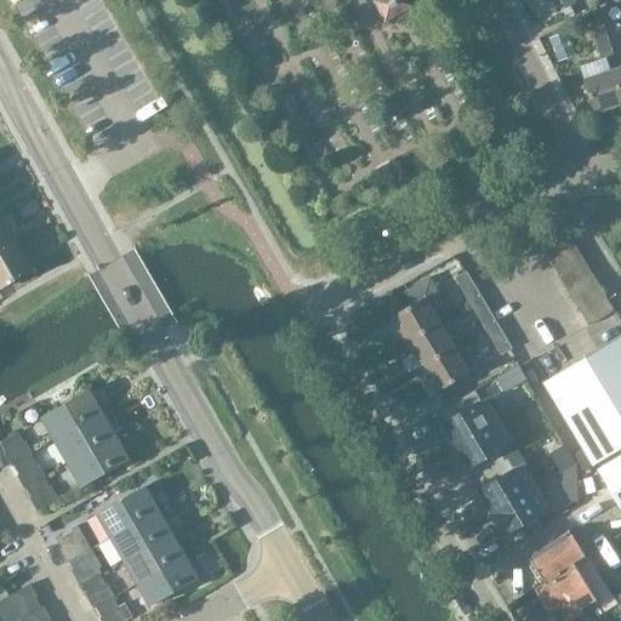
[(408,0),(377,0),(372,3),(385,23),(412,7),(408,0)]
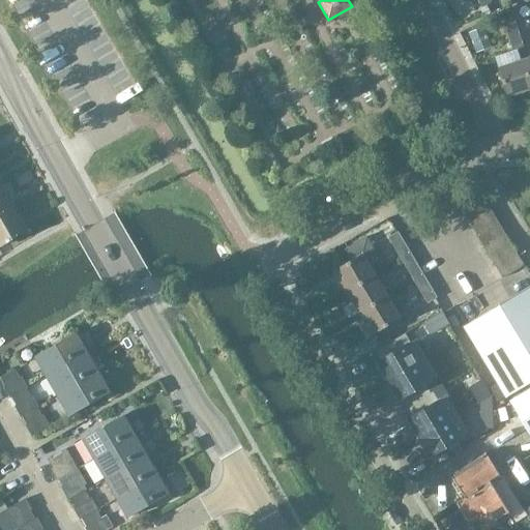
[(509,0),(495,0),(491,2),(486,4),(490,15),(512,6),(509,0)]
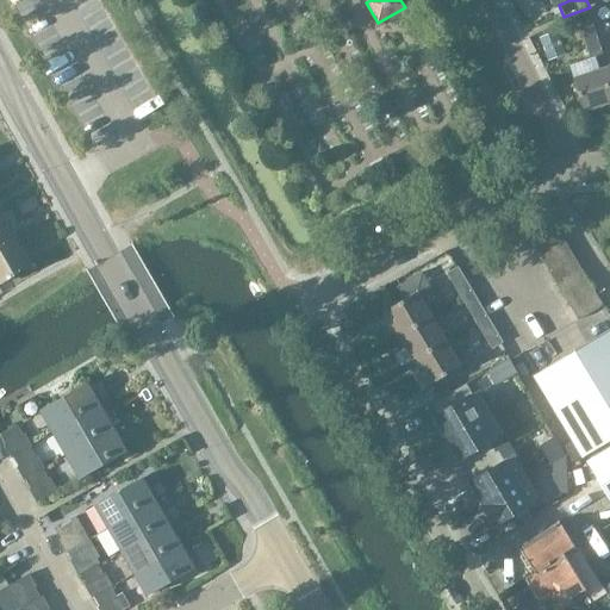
[(561,16),(559,7),(554,10),(553,11),(549,4),(523,16),(530,29),(561,16)]
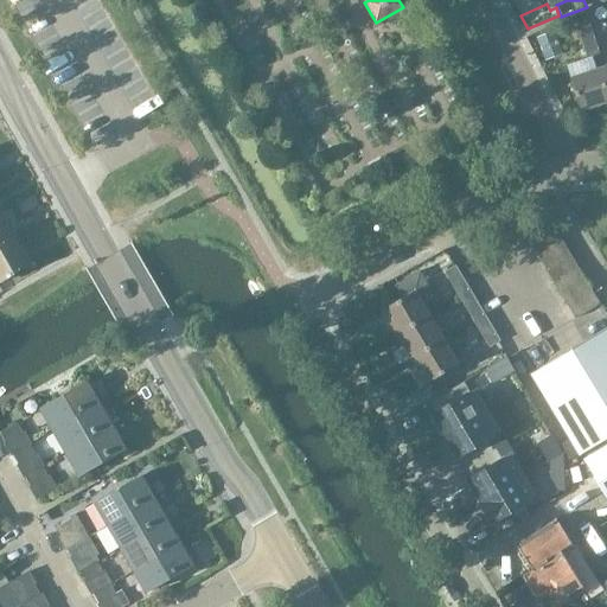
[(588,23),(581,25),(576,27),(581,42),(593,38),(588,23)]
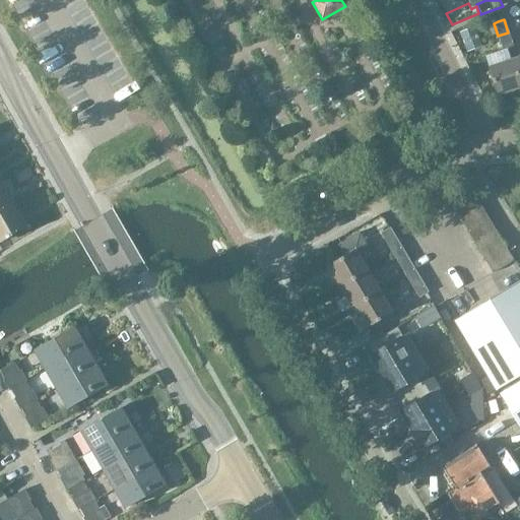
[(513,47),(508,33),(498,36),(503,51),(513,47)]
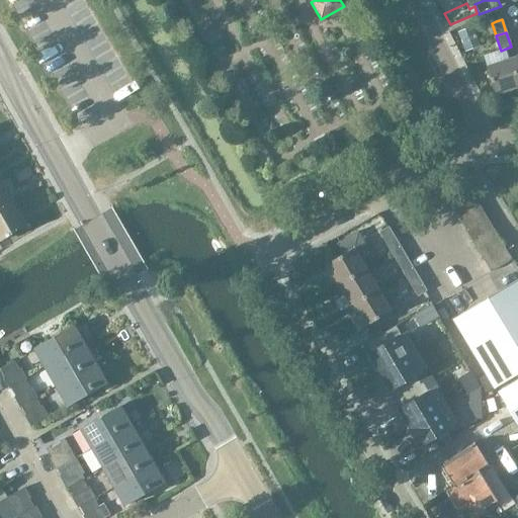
[(517,87),(510,60),(487,68),(495,95),(517,87)]
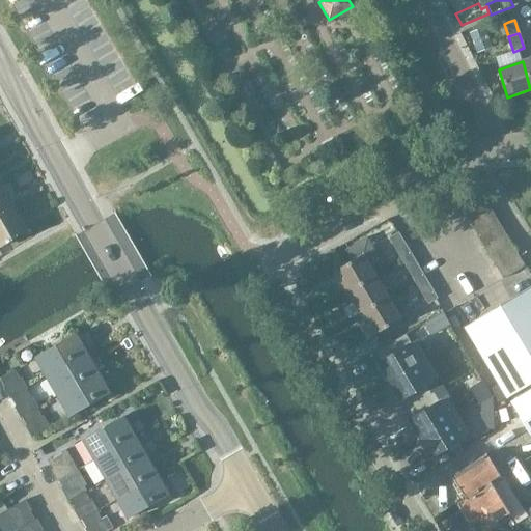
[(0,216),(14,207),(0,185),(0,184),(0,216)]
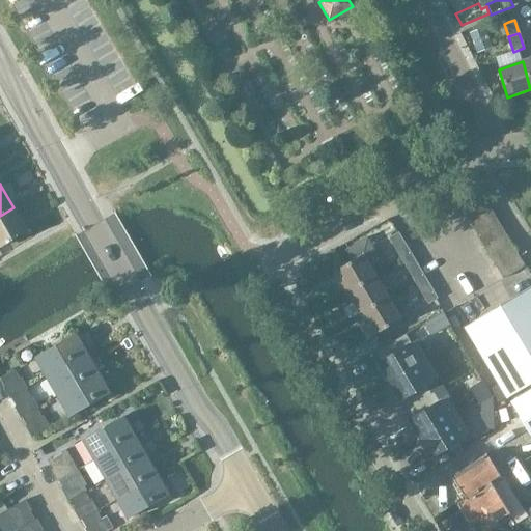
[(459,204),(466,216),(487,203),(480,192),(459,204)]
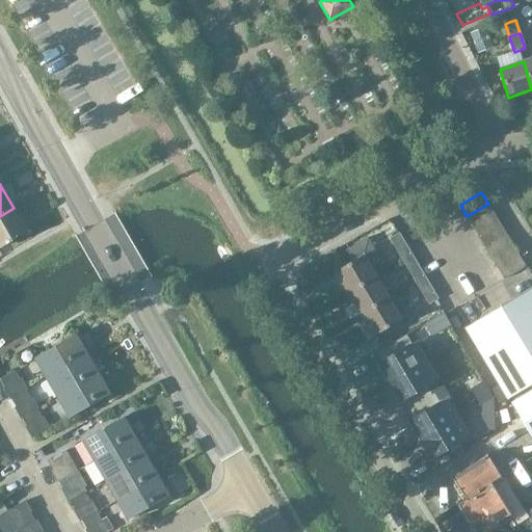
[(495,214),(488,204),(467,216),(473,227),(495,214)]
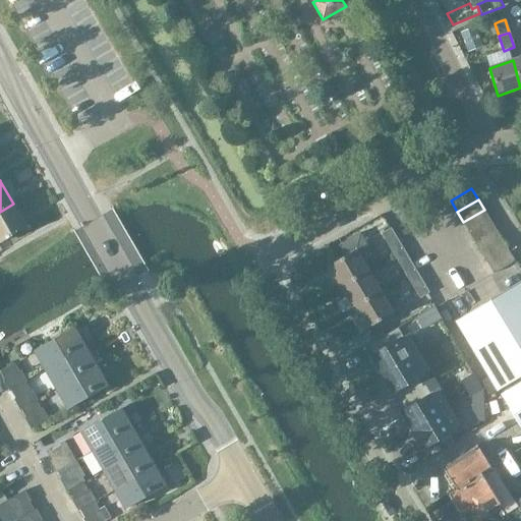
[(0,242),(26,227),(13,204),(0,212),(0,242)]
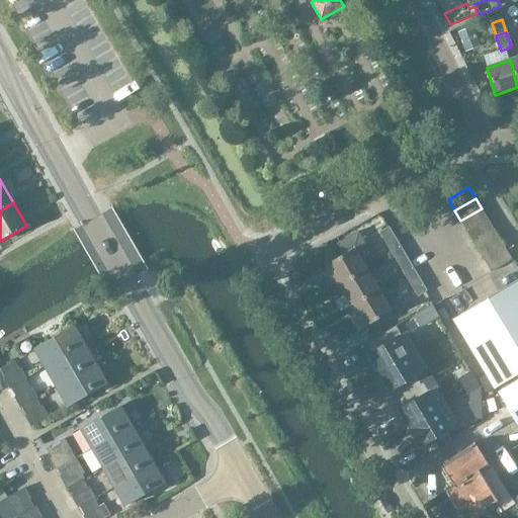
[(359,214),(368,229),(383,219),(374,204),(359,214)]
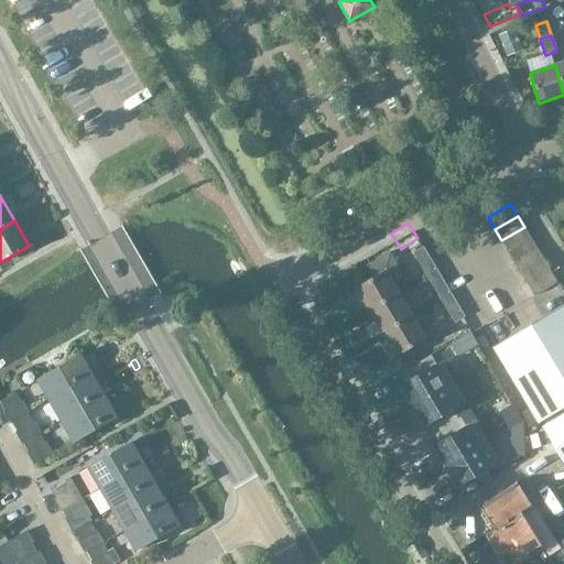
[(531,238),(524,227),(501,240),(509,251),(531,238)]
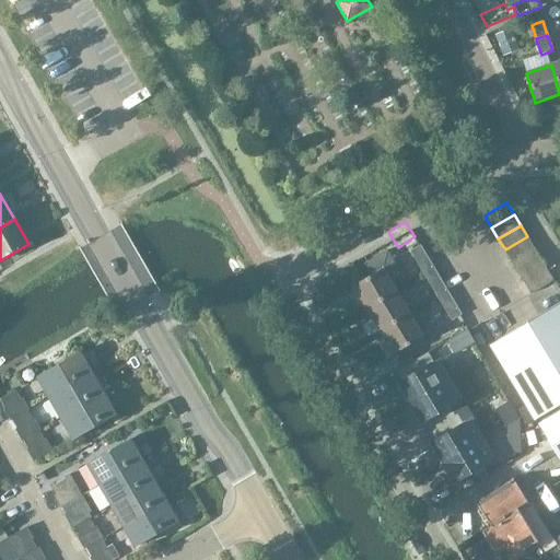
[(534,247),(527,236),(505,249),(512,260),(534,247)]
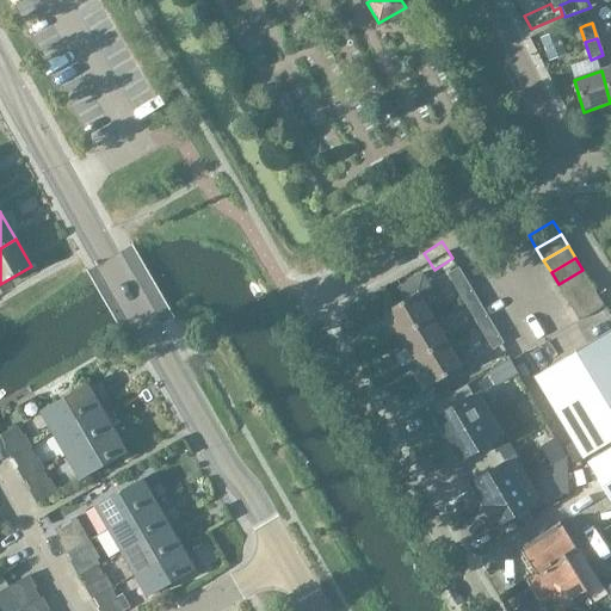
[(448,275),(462,301),(474,294),(458,269),(448,275)]
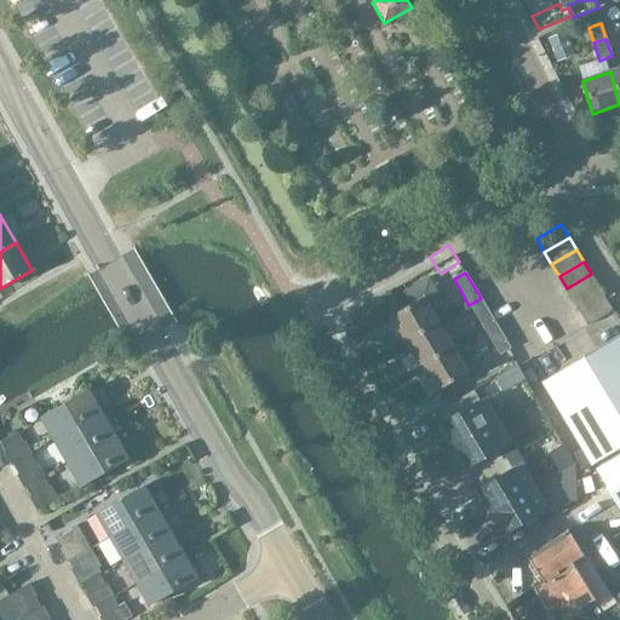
[(598,286),(591,274),(567,288),(574,302),(598,286)]
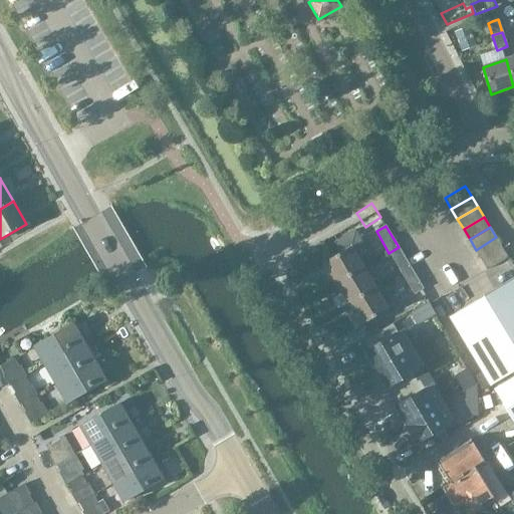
[(324,263),(336,284),(363,268),(356,256),(367,250),(355,230),(334,243),(340,253),(324,263)]
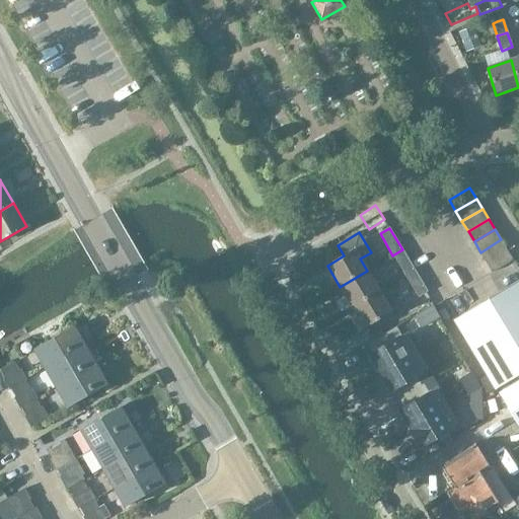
[(507,249),(501,239),(480,252),(487,263),(507,249)]
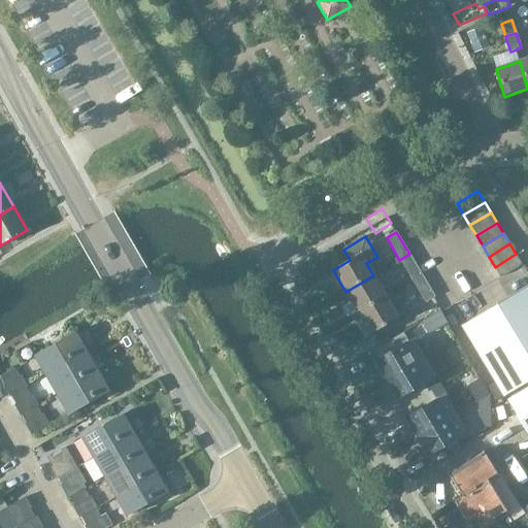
[(422,274),(409,254),(399,260),(411,281),(422,274)]
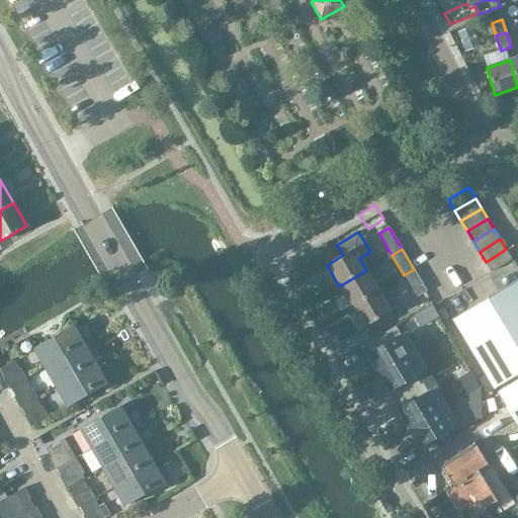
[(512,260),(506,249),(486,262),(492,272),(512,260)]
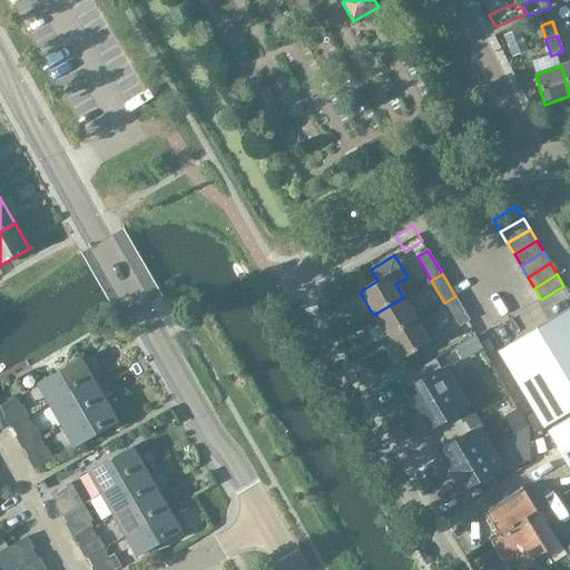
[(470,321),(455,296),(444,303),(459,327),(470,321)]
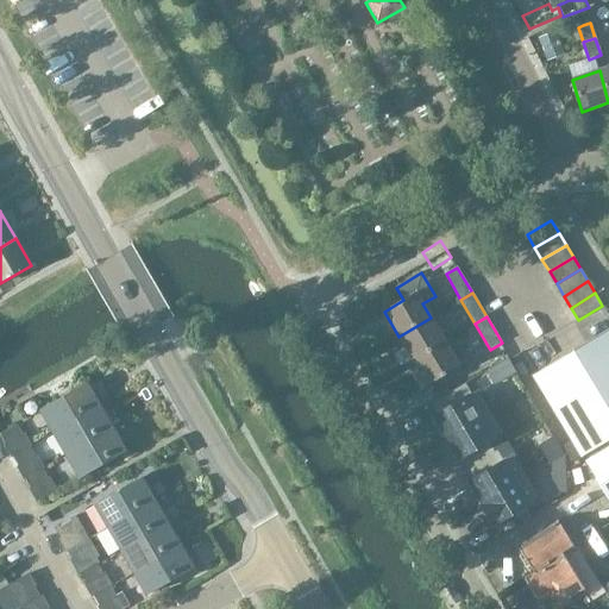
[(446,341),(431,318),(399,337),(413,362),(446,341)]
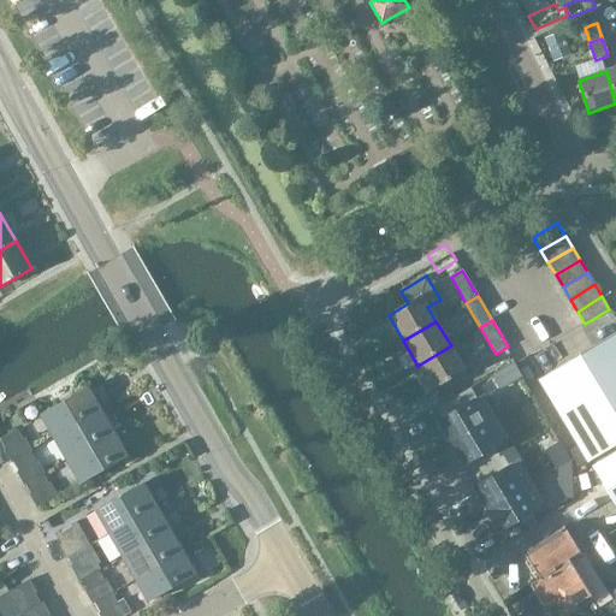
[(615,333),(539,380),(588,462),(615,445),(615,333)]
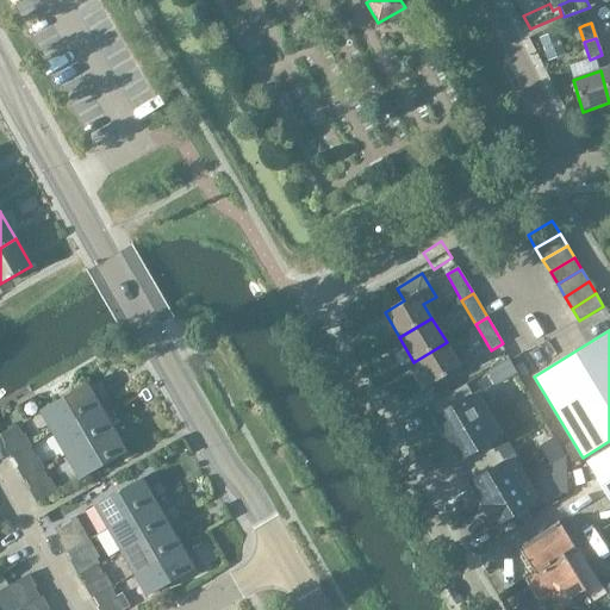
[(461,367),(447,342),(414,362),(429,386),(461,367)]
